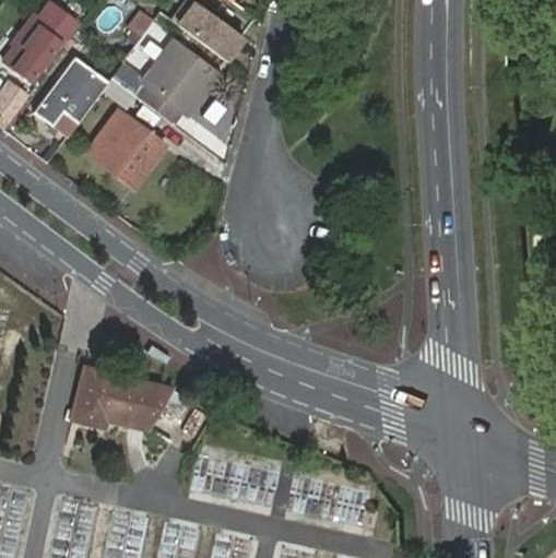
[(244,36),(200,4),(199,3),(194,0),(186,0),(173,20),(201,40),(222,56),(223,58),(226,59),(244,36)]
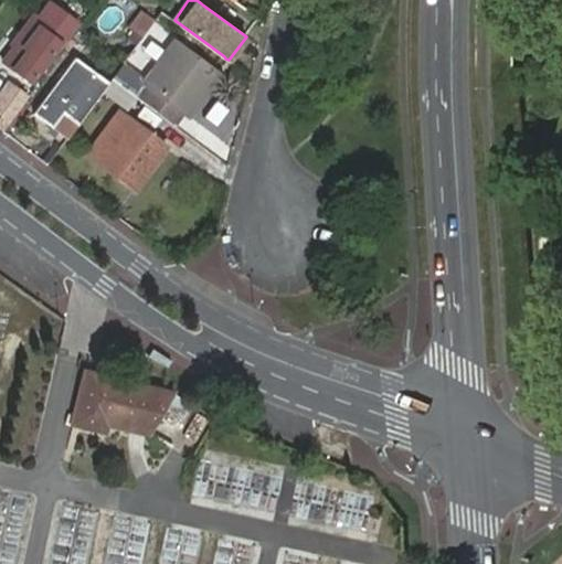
[(2,60),(35,85),(69,42),(32,14),(9,45),(12,48),(2,60)]
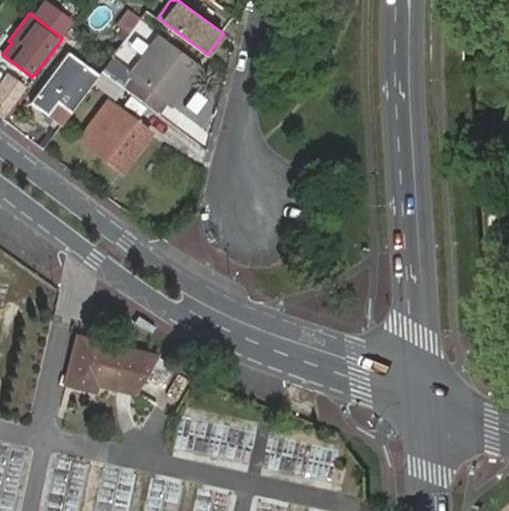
[(115,30),(123,32),(116,54),(137,61),(148,26),(119,17),(115,30)]
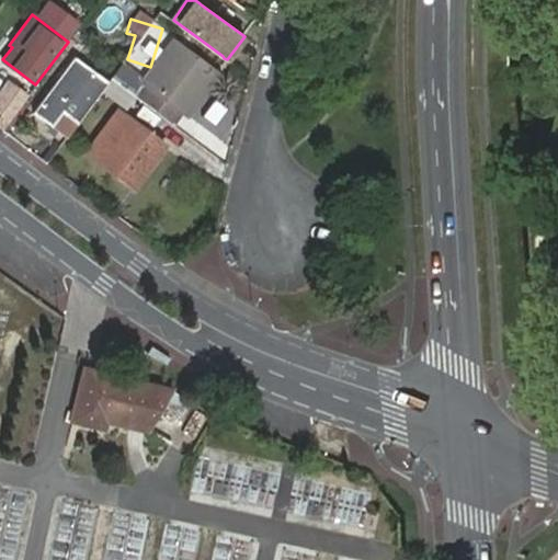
[(170,41),(141,80),(174,105),(181,111),(185,114),(215,73),(170,41)]
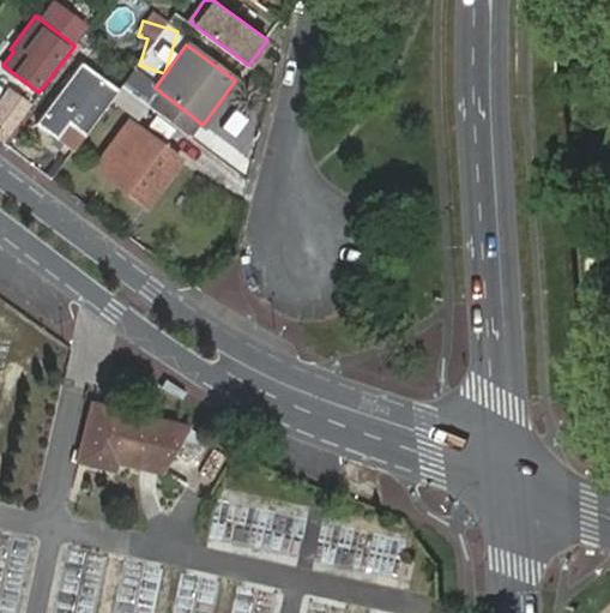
[(70,122),(85,134),(114,96),(119,89),(83,62),(36,122),(58,139),(70,122)]
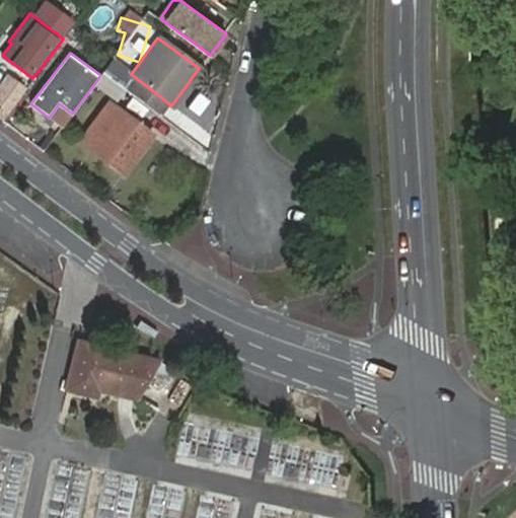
[(131,74),(112,60),(104,70),(123,84),(131,74)]
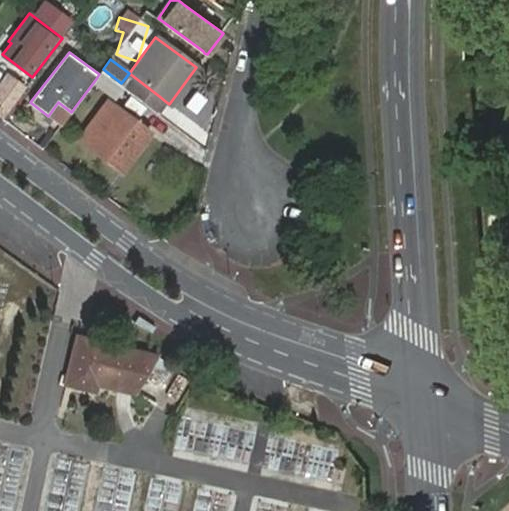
[(99,74),(95,80),(117,96),(125,86),(121,83),(103,69),(99,74)]
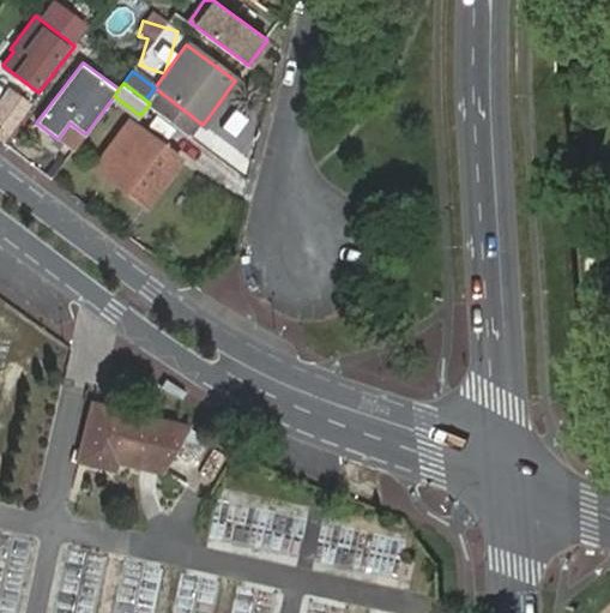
[(0,143),(28,103),(2,86),(0,90),(0,143)]
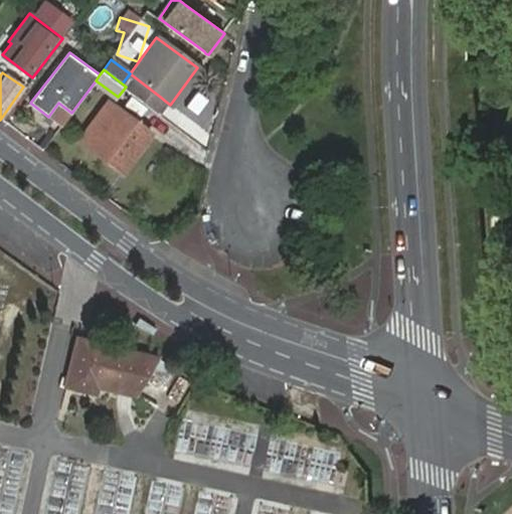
[(160,97),(130,73),(122,83),(126,87),(152,106),(160,97)]
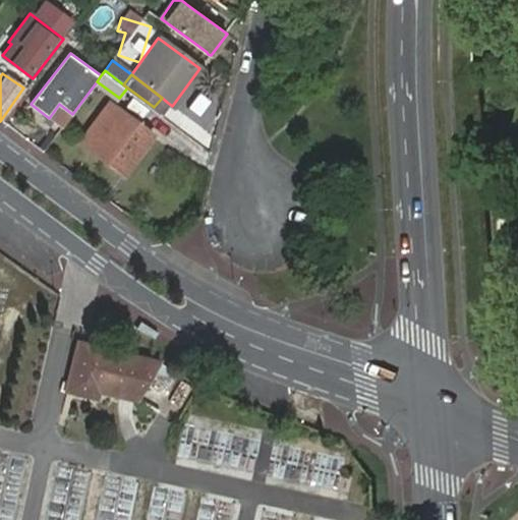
[(161,113),(168,103),(162,98),(154,107),(161,113)]
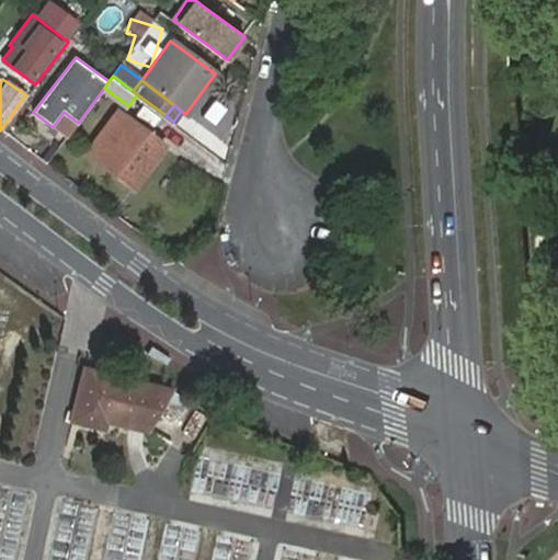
[(67,138),(78,123),(64,112),(53,127),(67,138)]
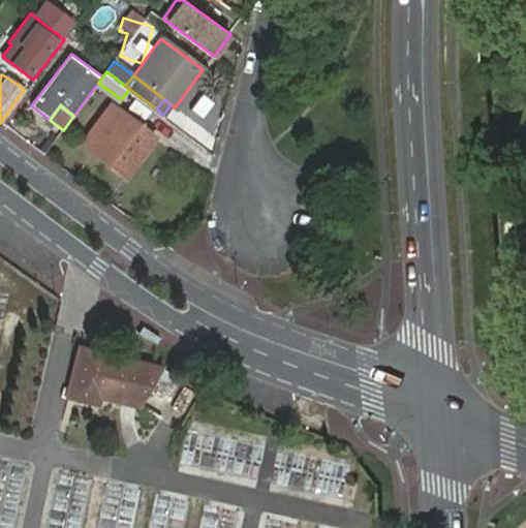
[(113,105),(84,145),(126,177),(155,136),(113,105)]
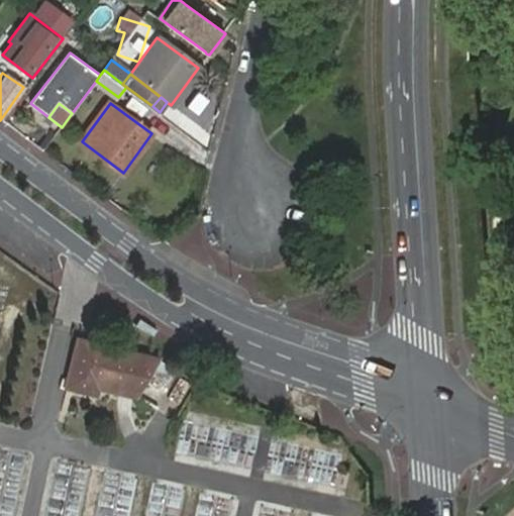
[(71,388),(83,342),(75,340),(64,386),(71,388)]
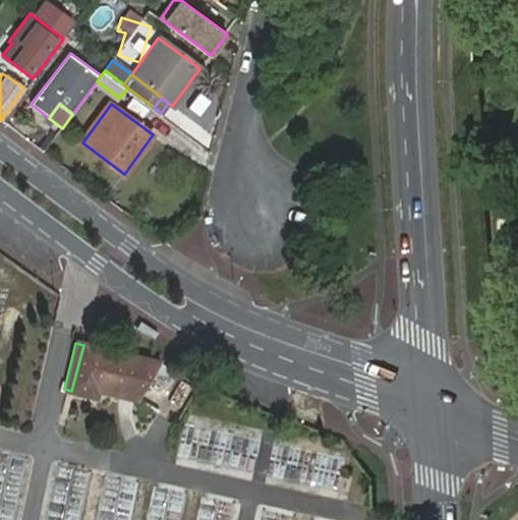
[(145,404),(161,366),(158,365),(83,345),(71,391),(93,397),(96,391),(145,404)]
